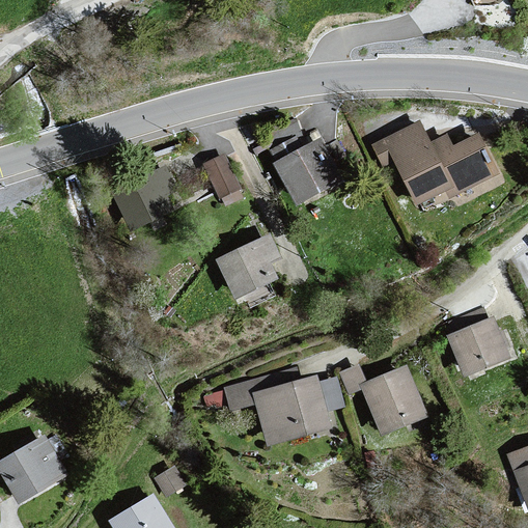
[(416,118),(368,144),(380,166),(393,159),(417,204),(447,189),(451,197),(502,177),(478,132),(452,145),(447,134),(431,141),(416,118)]
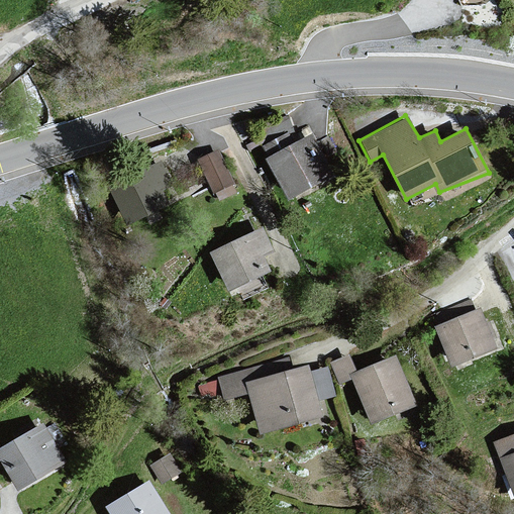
[(313,134),(264,159),(287,201),(336,176),(313,134)]
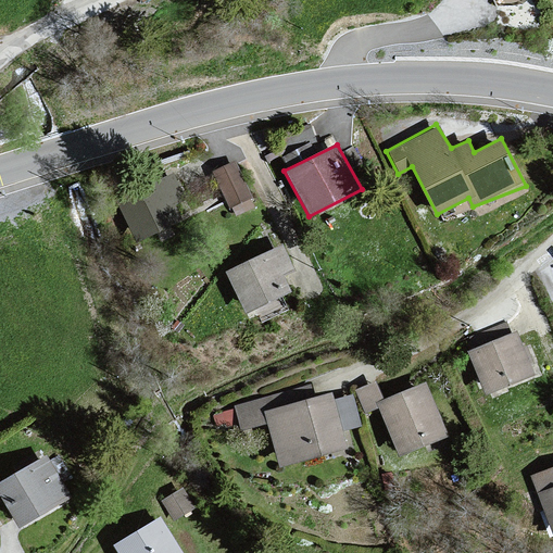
[(233,210),(255,199),(234,152),(211,163),(233,210)]
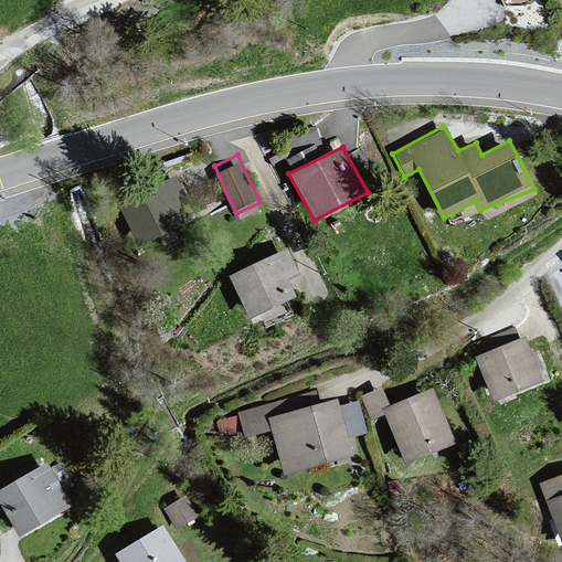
[(210,198),(225,189),(212,166),(197,175),(210,198)]
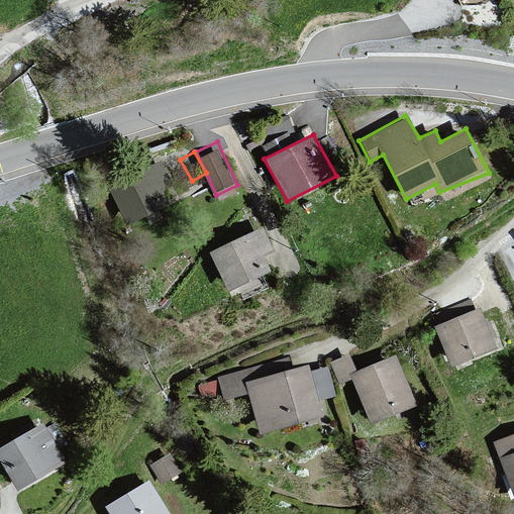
[(158,162),(106,183),(125,221),(176,202),(158,162)]
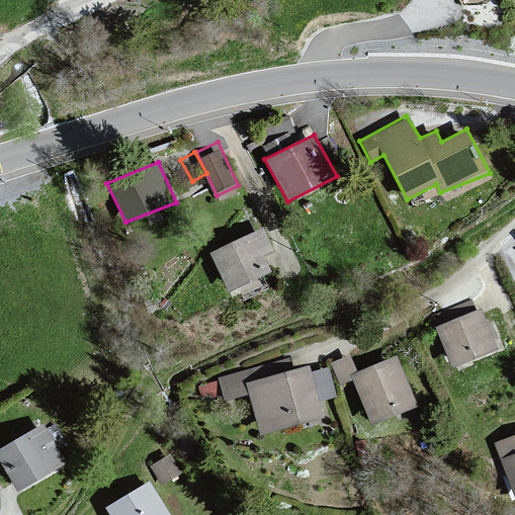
[(262,227),(210,252),(232,290),(274,274),(268,255),(276,252),(262,227)]
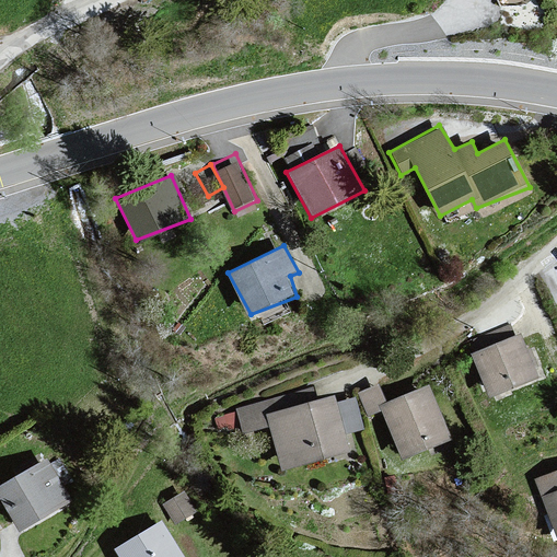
[(515,335),(468,354),(488,397),(537,376),(515,335)]
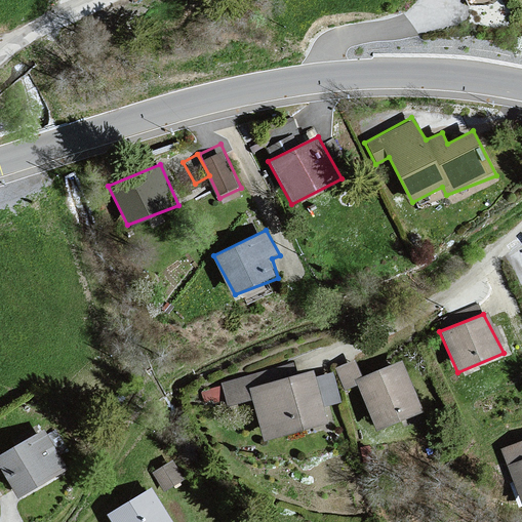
[(400,361),(354,378),(376,430),(424,413),(400,361)]
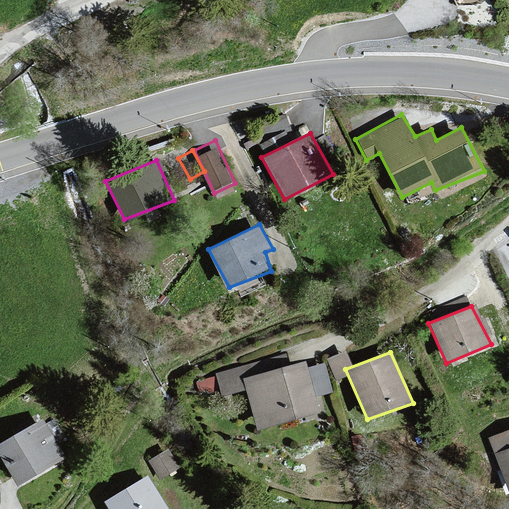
[(306,361),(241,379),(259,430),(321,411),(318,395),(332,390),(322,362),(308,366),(306,361)]
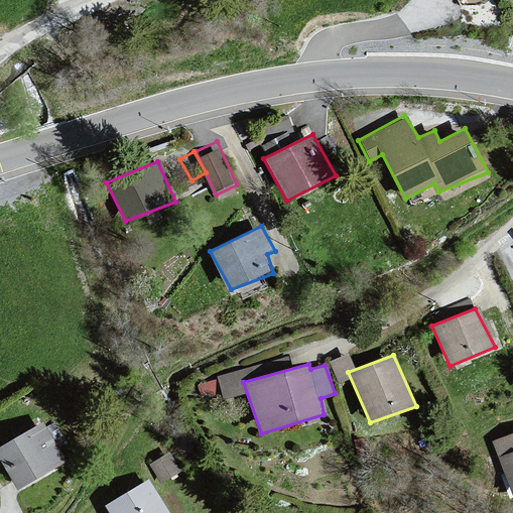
[(45,421),(0,444),(0,457),(13,477),(22,487),(68,459),(45,421)]
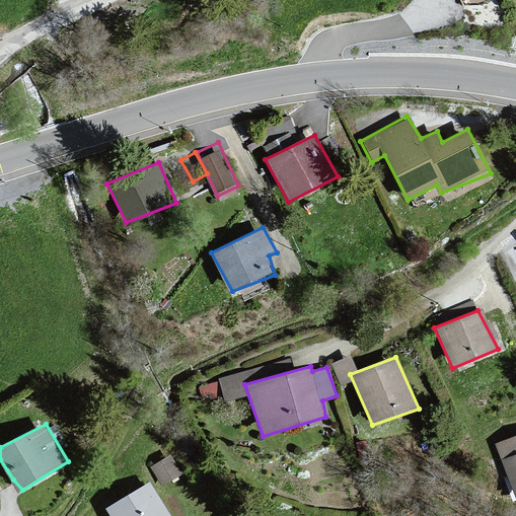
[(515,434),(493,443),(515,495),(515,434)]
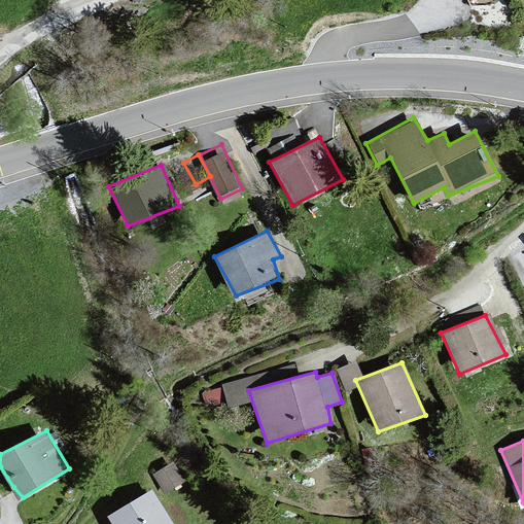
[(174,523),(151,490),(108,515),(113,523),(174,523)]
